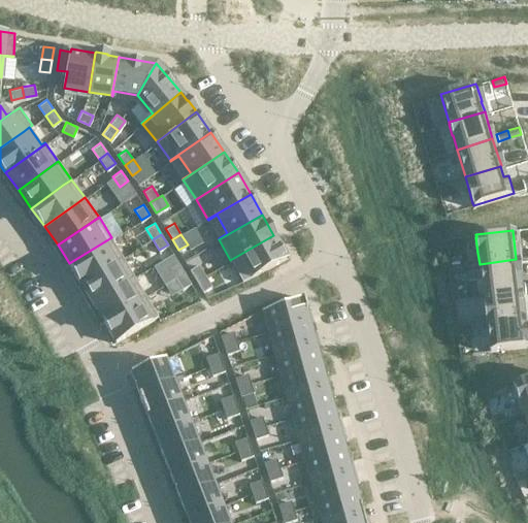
[(286,257),(273,235),(230,260),(231,261),(239,256),(252,276),(286,257)]
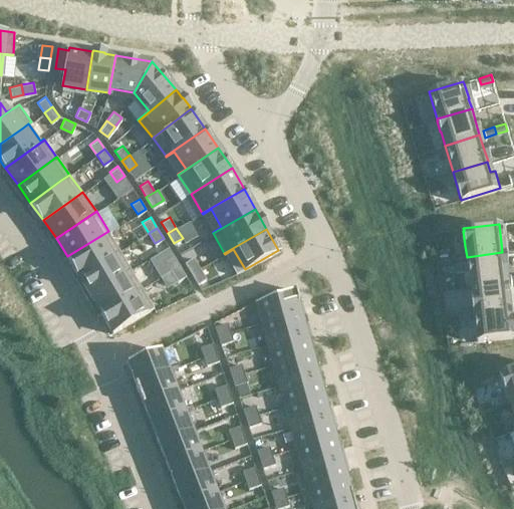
[(108,231),(67,256),(68,258),(67,258),(77,273),(78,275),(119,250),(108,231)]
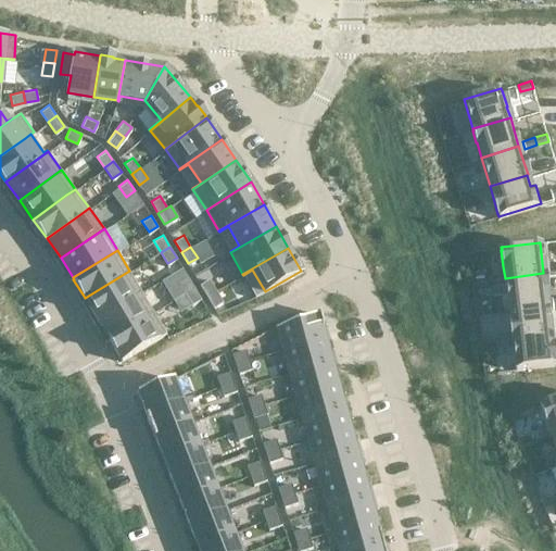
[(129,271),(85,298),(97,317),(133,296),(141,290),(130,272),(129,271)]
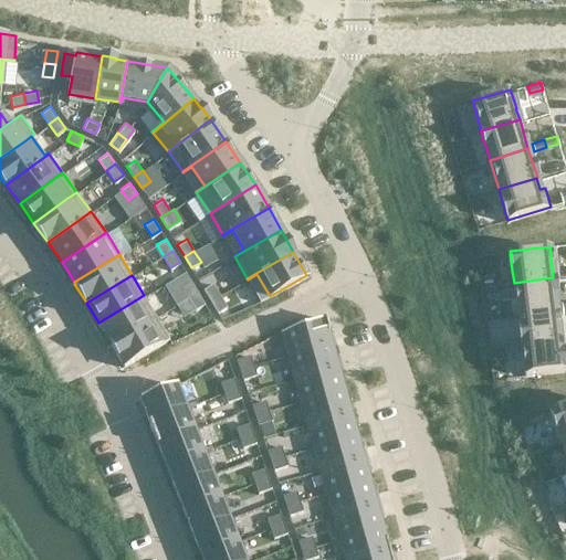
[(517,313),(557,308),(555,293),(554,280),(553,277),(514,283),(517,313)]
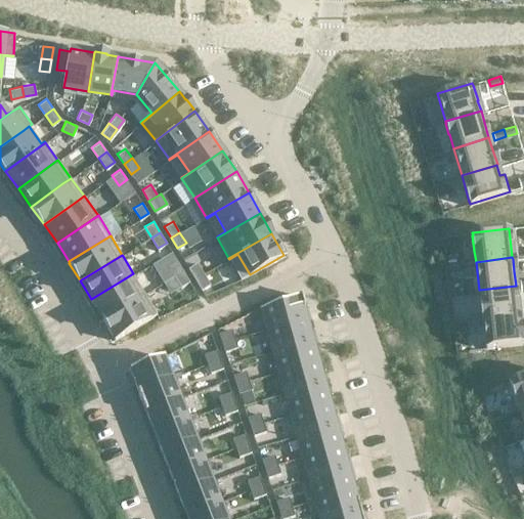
[(183,270),(176,259),(168,264),(174,275),(183,270)]
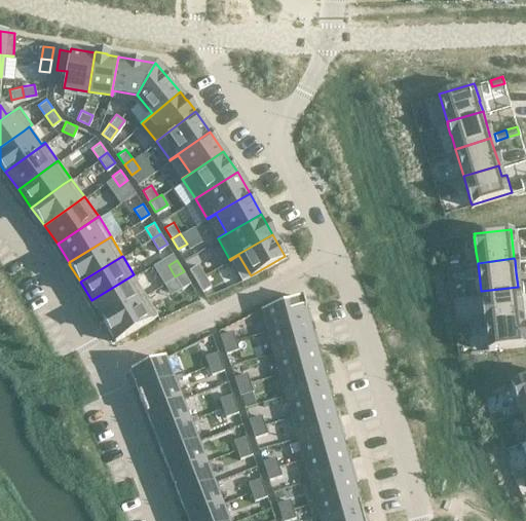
[(204,273),(198,262),(189,268),(195,278),(204,273)]
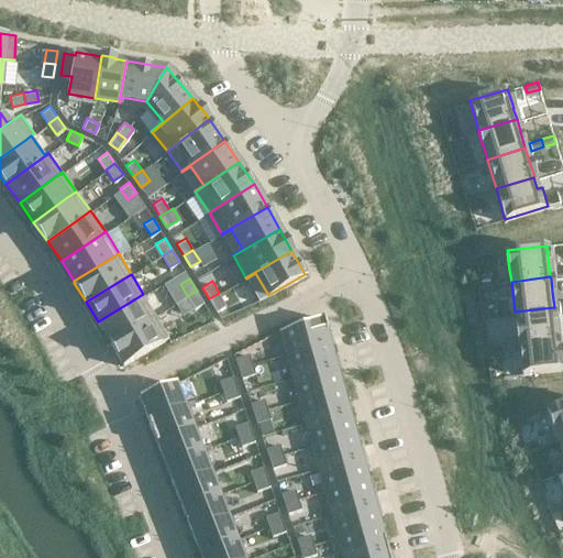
[(194,307),(203,302),(197,291),(187,296),(194,307)]
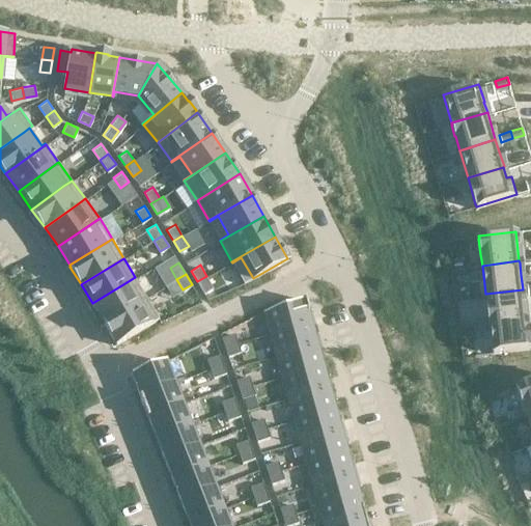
[(213,286),(206,276),(197,281),(203,292),(213,286)]
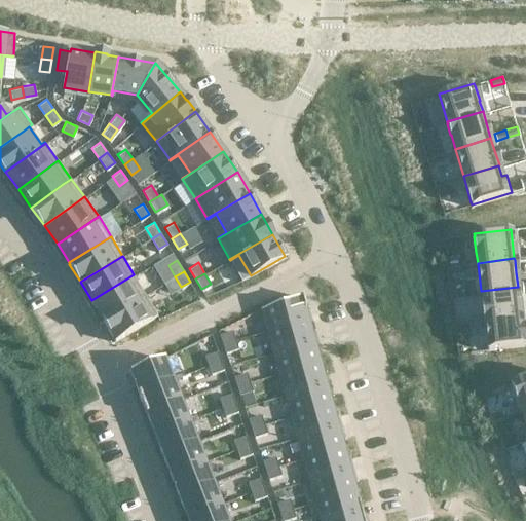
[(125,280),(91,300),(103,320),(137,299),(145,294),(134,274),(125,280)]
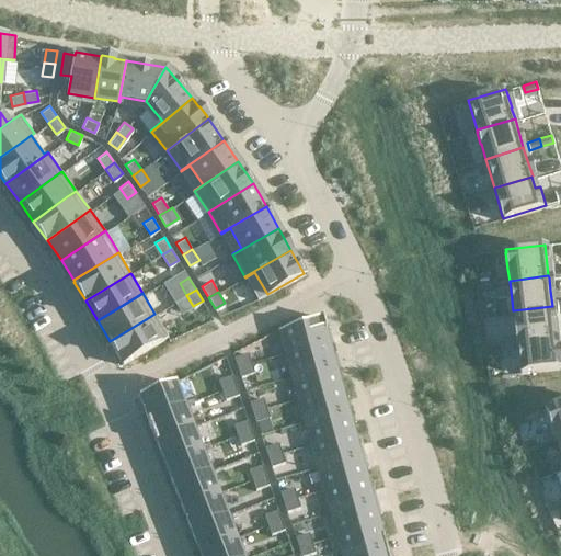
[(556,336),(552,306),(513,310),(515,327),(514,327),(516,340),(516,341),(556,336)]
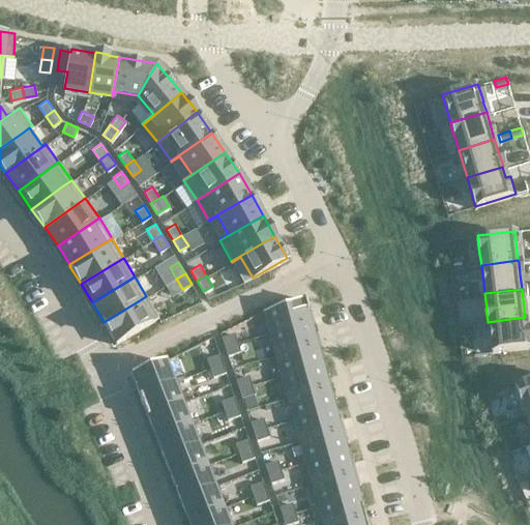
[(138,301),(104,322),(105,323),(110,333),(111,332),(116,342),(150,321),(158,316),(146,296),(138,301)]
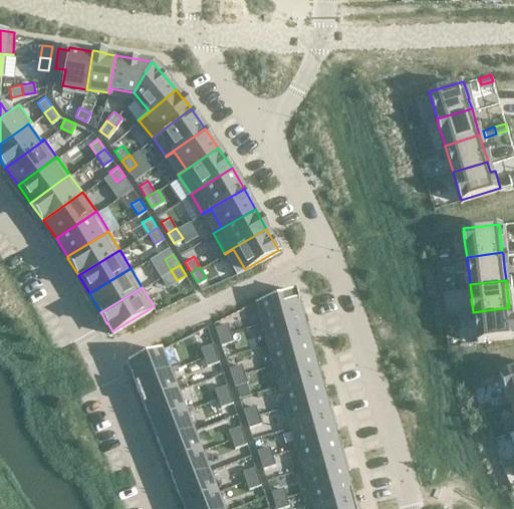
[(255,300),(261,321),(301,310),(297,297),(298,297),(295,287),(294,288),(280,292),(255,300)]
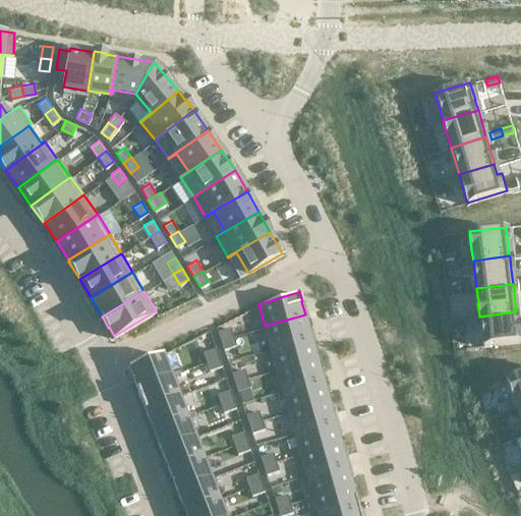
[(519,341),(519,338),(518,323),(517,323),(516,311),(479,317),(483,345),(519,341)]
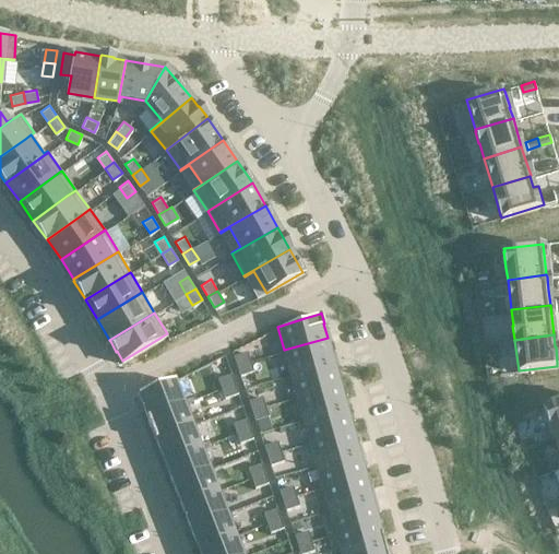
[(284,350),(290,373),(334,361),(328,338),(284,350)]
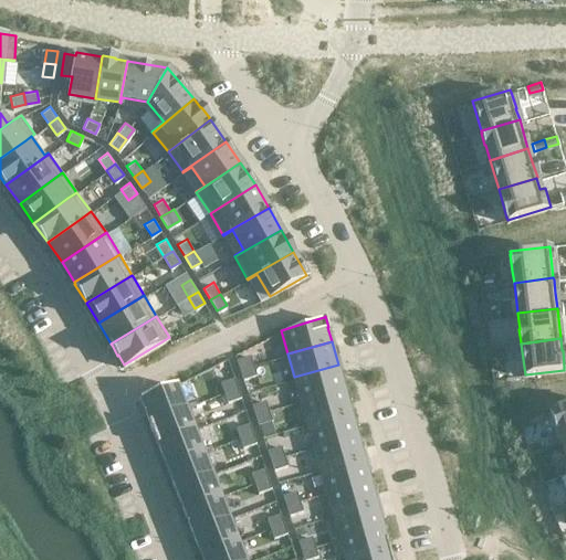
[(250,354),(237,358),(240,368),(253,363),(250,354)]
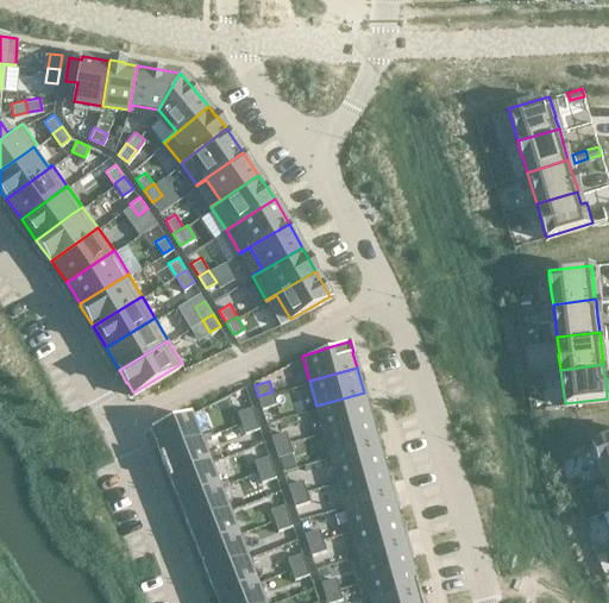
[(258,396),(262,407),(276,402),(272,391),(258,396)]
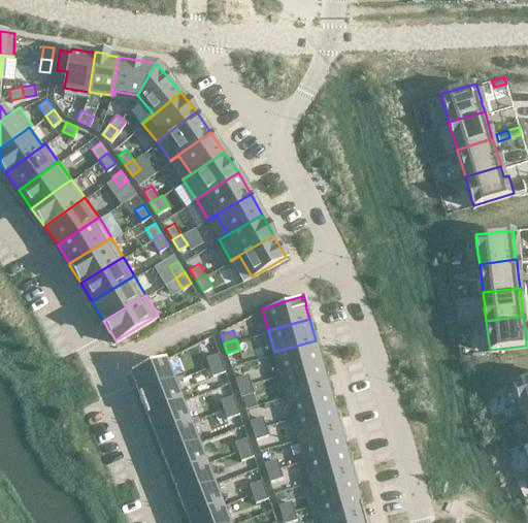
[(274,352),(279,373),(322,362),(316,340),(274,352)]
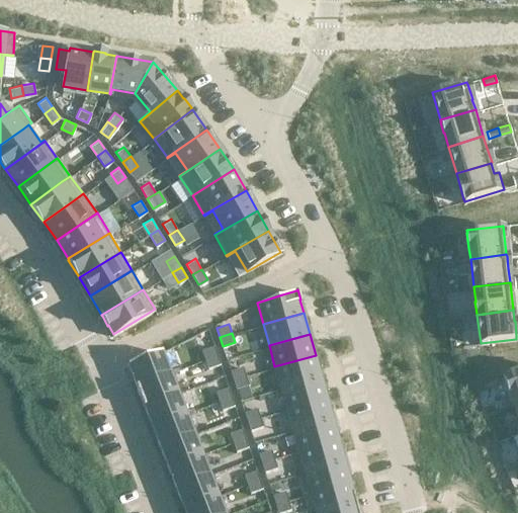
[(214,345),(201,349),(204,358),(218,354),(214,345)]
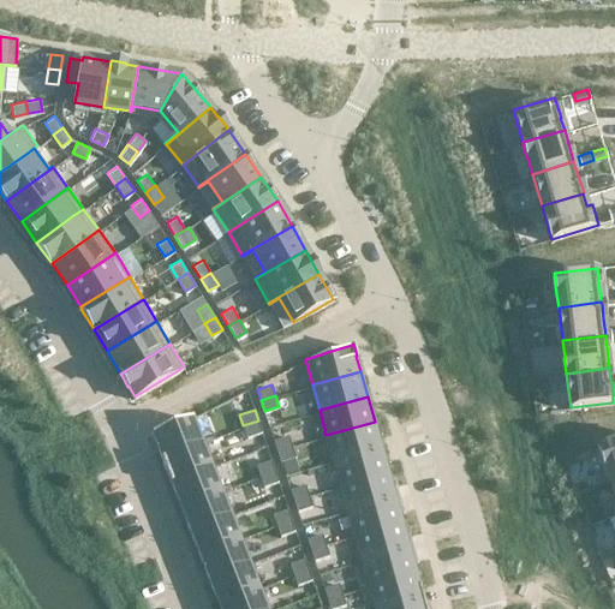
[(151,431),(162,457),(202,441),(192,416),(151,431)]
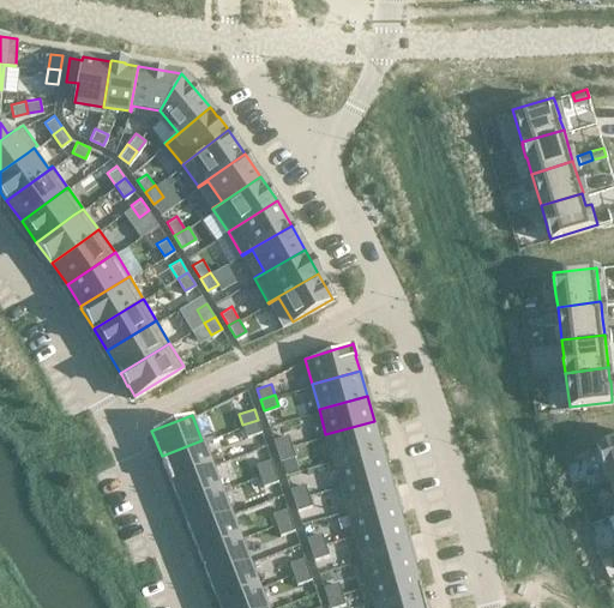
[(242,425),(246,435),(262,429),(258,420),(242,425)]
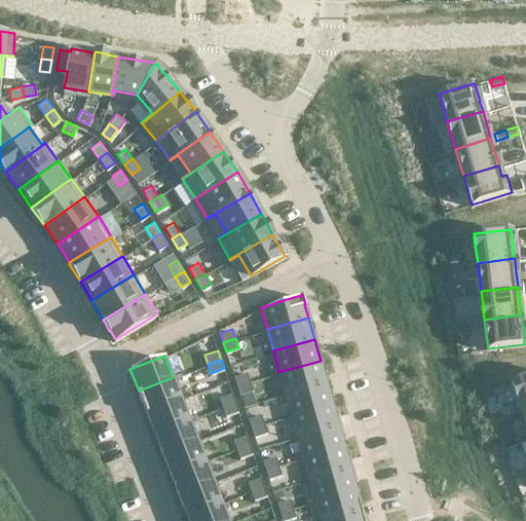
[(278,372),(285,394),(327,381),(321,361),(278,372)]
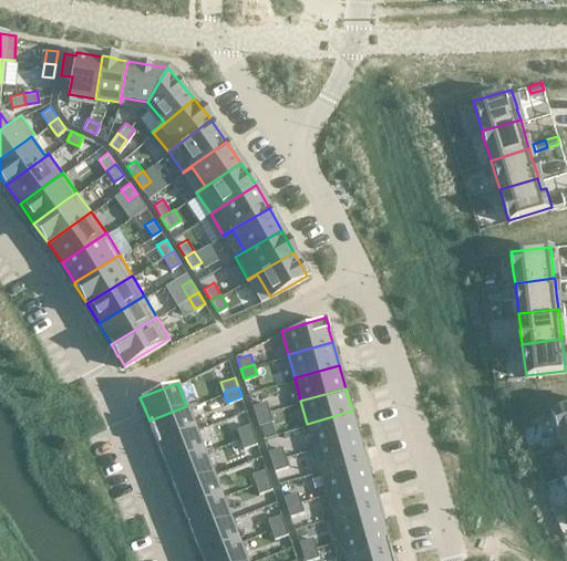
[(266,400),(253,404),(256,414),(269,409),(266,400)]
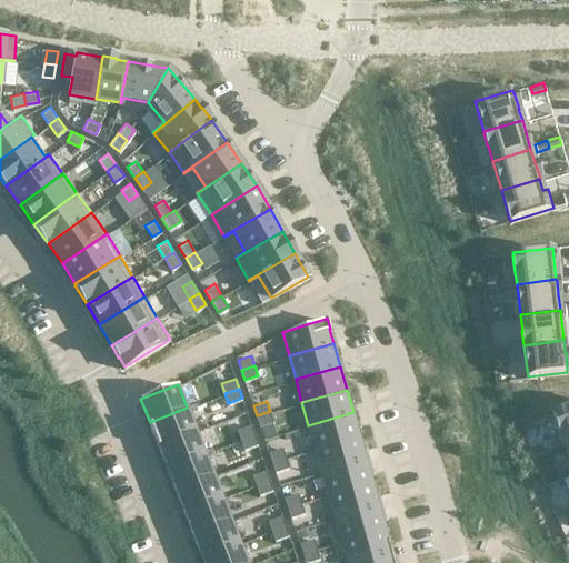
[(568,441),(568,406),(552,413),(553,416),(559,432),(560,432),(563,443),(568,441)]
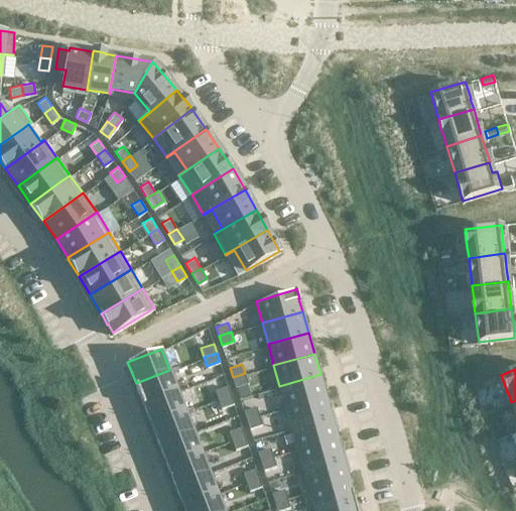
[(135,383),(143,403),(177,390),(169,370),(136,383),(135,383)]
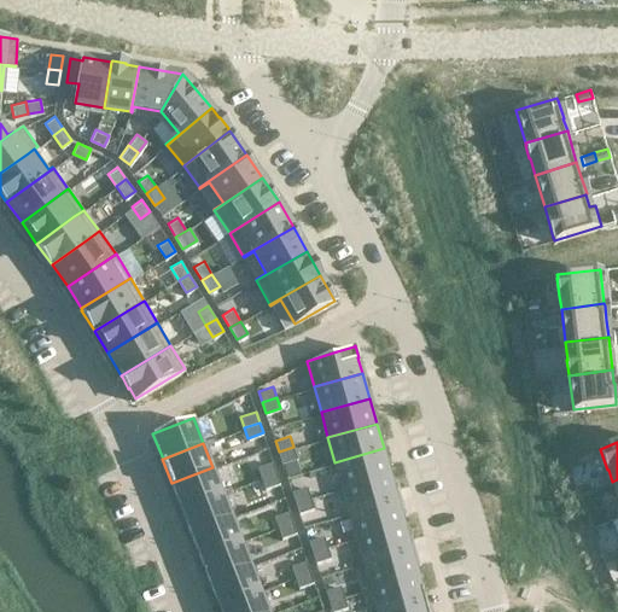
[(279,452),(283,462),(297,458),(293,447),(279,452)]
